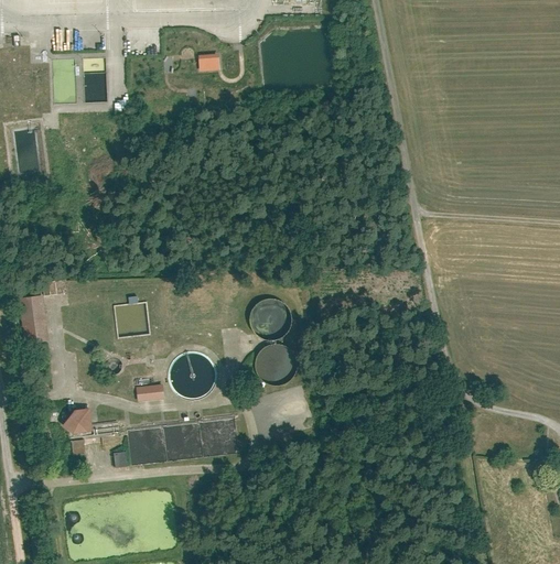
[(198,71),(219,71),(219,54),(198,54),(198,71)]
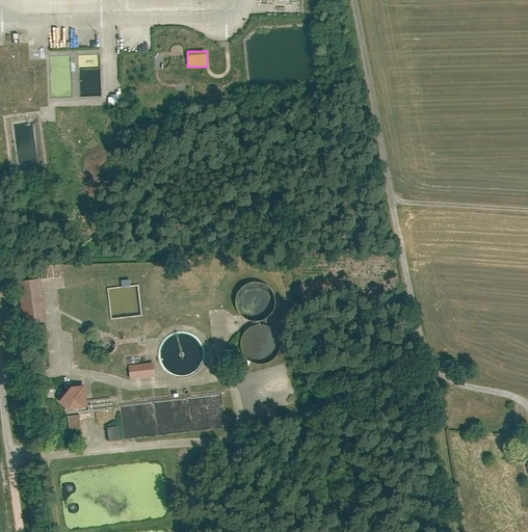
[(22,324),(45,321),(41,278),(18,281),(22,324)]
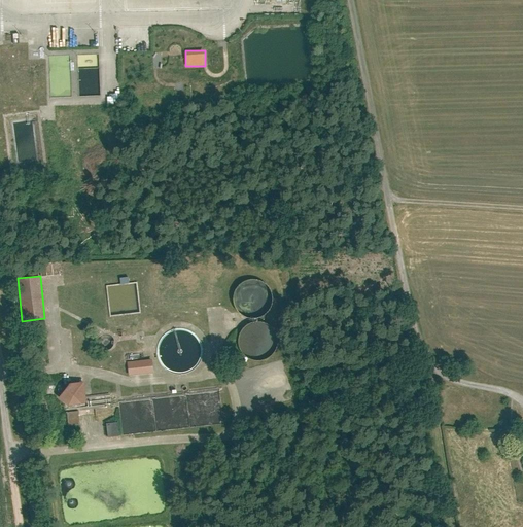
[(245,359),(273,351),(263,319),(235,328),(245,359)]
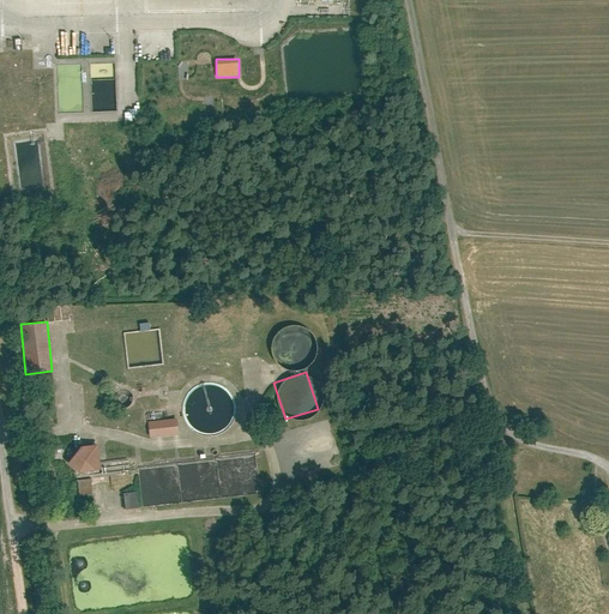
[(219,403),(218,413),(193,409),(194,405),(186,404),(181,428),(223,434),(228,411),(224,411),(225,404),(219,403)]
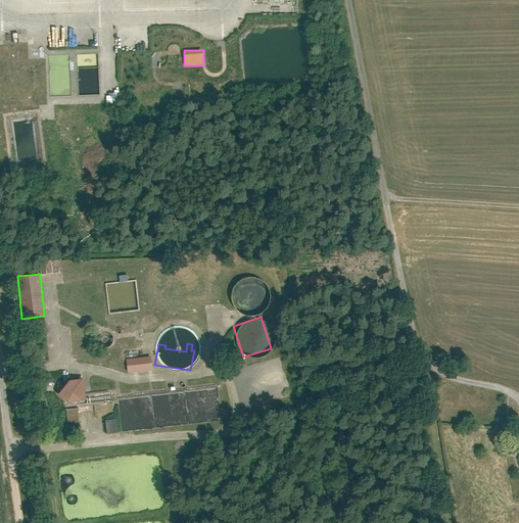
[(127,358),(127,371),(152,370),(152,357),(127,358)]
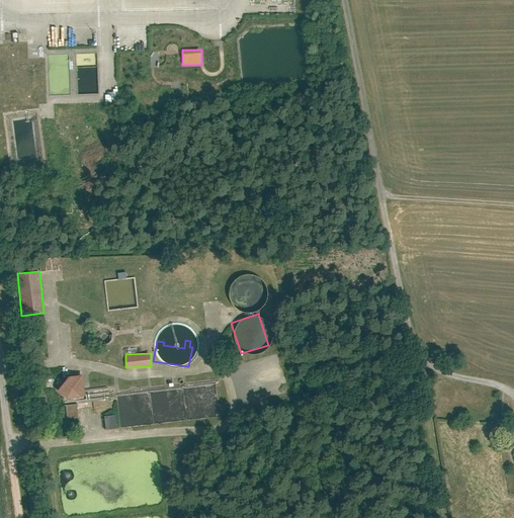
[(86,396),(83,374),(68,376),(69,385),(62,386),(64,400),(86,396)]
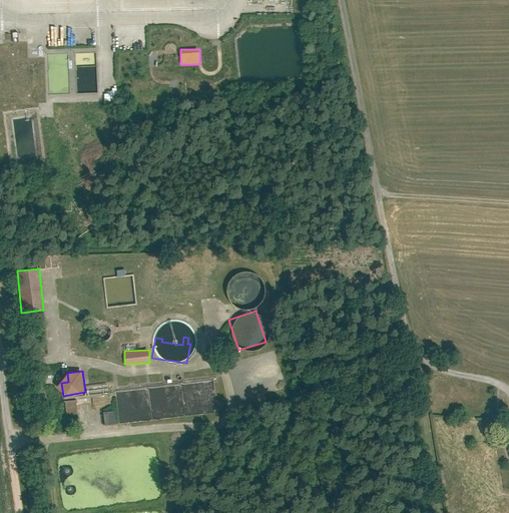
[(68,412),(76,411),(74,400),(66,401),(68,412)]
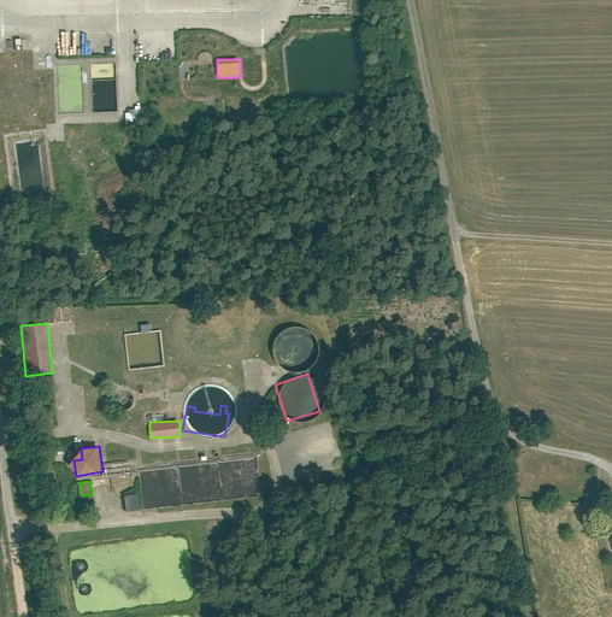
[(137,493),(123,494),(124,511),(139,510),(137,493)]
